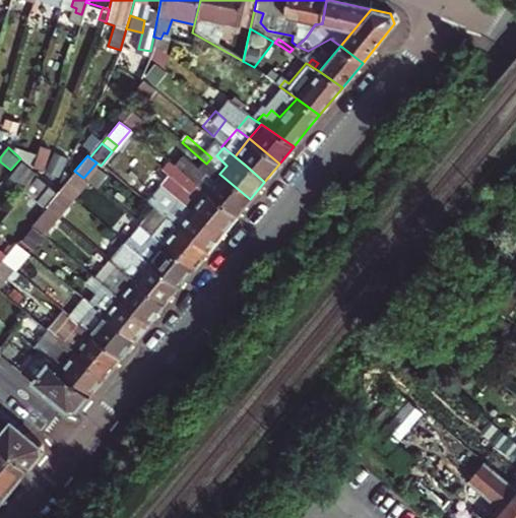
[(194,183),(236,216),(250,199),(219,174),(206,164),(199,157),(192,166),(180,156),(173,165),(188,178),(192,173),(198,178),(194,183)]
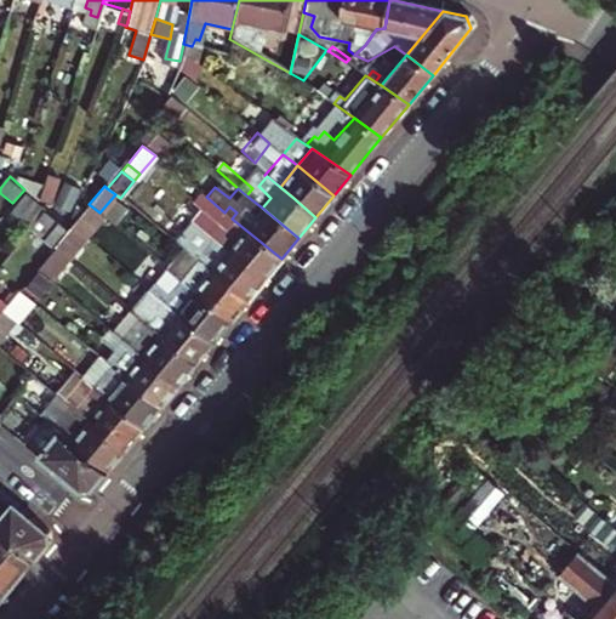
[(28,227),(43,209),(26,194),(11,213),(28,227)]
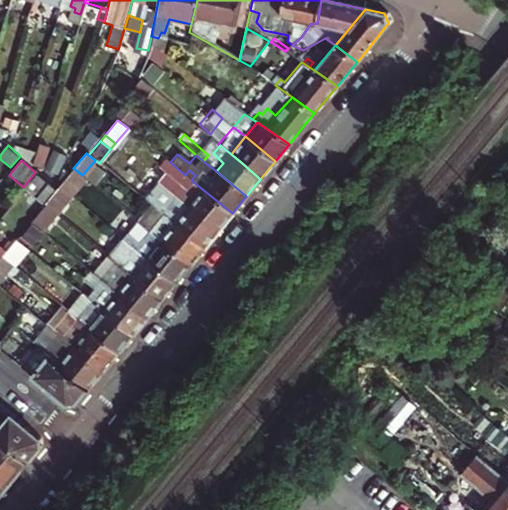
[(232,213),(191,180),(185,175),(170,162),(167,160),(160,168),(180,185),(194,198),(187,206),(217,231),(232,213)]
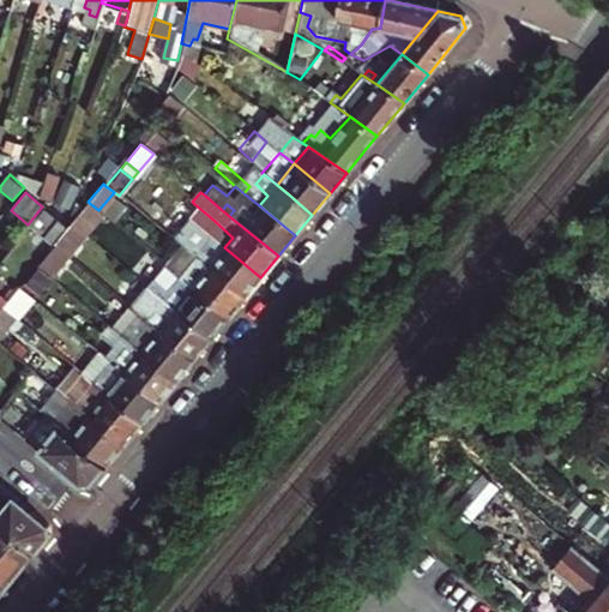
[(227,204),(222,210),(229,216),(234,210),(227,204)]
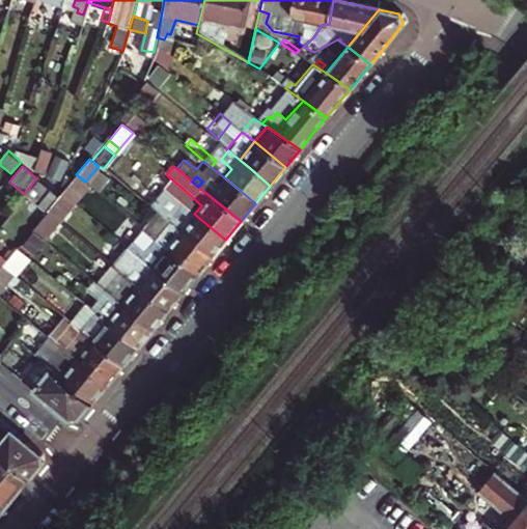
[(54,194),(39,182),(27,196),(43,209),(54,194)]
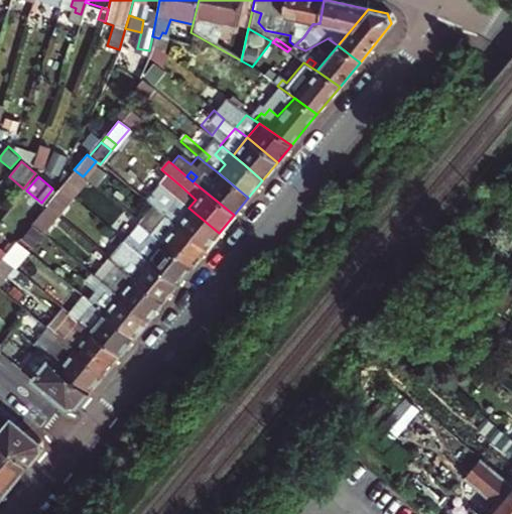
[(150,206),(151,207),(205,250),(219,233),(188,208),(174,196),(166,189),(159,183),(144,201),(150,206)]
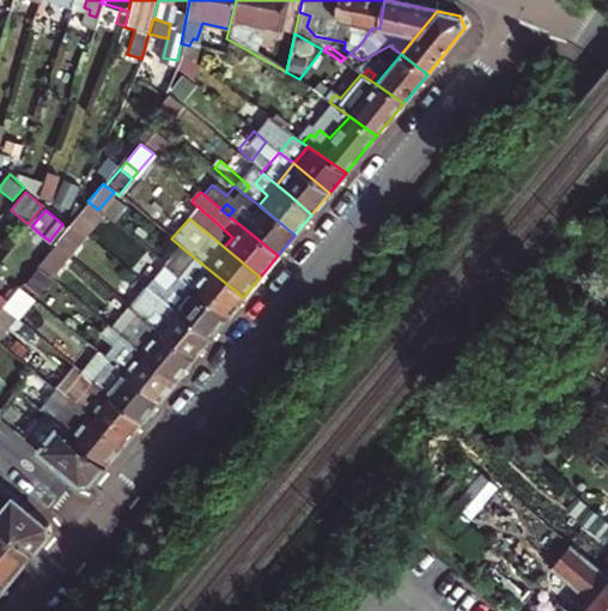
[(216,222),(207,233),(224,247),(232,237),(216,222)]
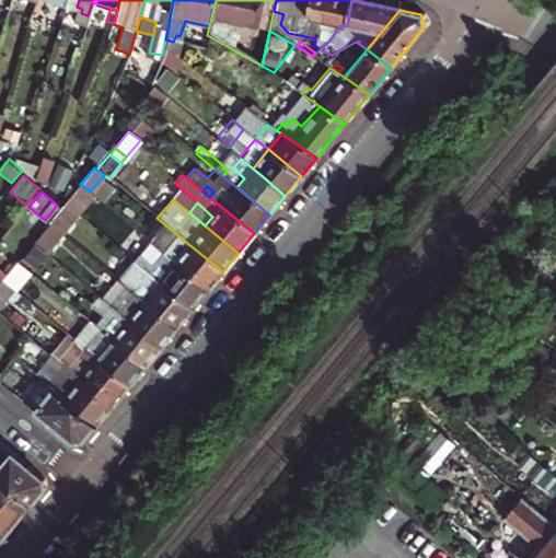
[(73,221),(60,210),(50,222),(64,233),(73,221)]
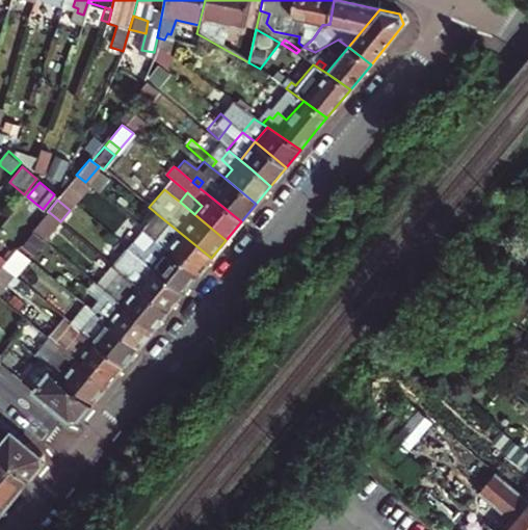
[(211,258),(156,213),(155,212),(150,219),(161,231),(158,235),(154,232),(150,237),(153,240),(196,275),(211,258)]
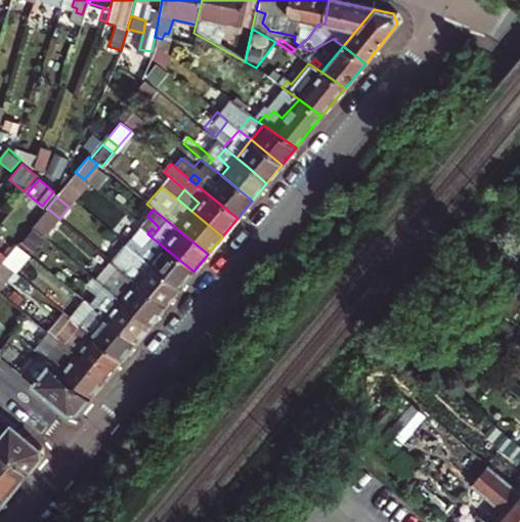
[(124,245),(128,248),(178,290),(187,279),(193,271),(150,236),(140,248),(129,238),(124,245)]
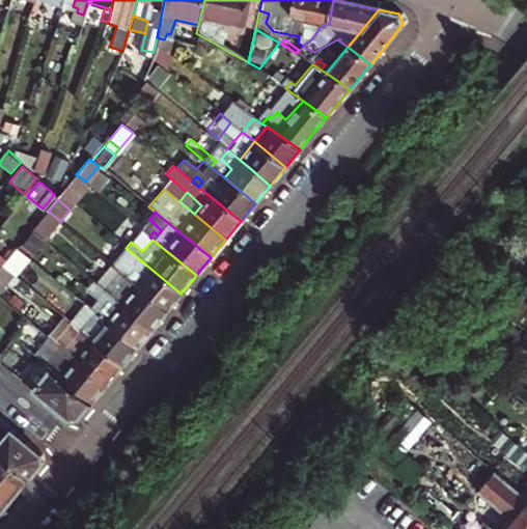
[(0,267),(9,274),(24,257),(14,248),(1,262),(0,263),(0,267)]
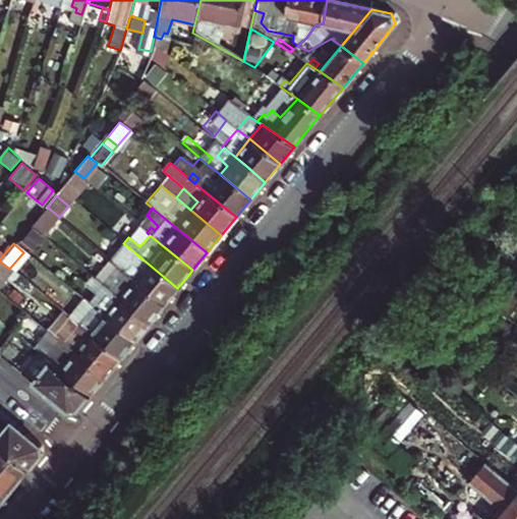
[(177,288),(127,246),(121,253),(117,264),(114,267),(163,306),(177,288)]
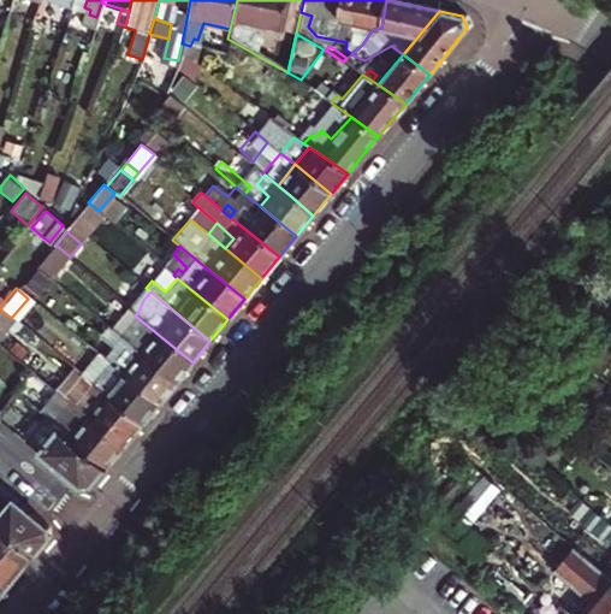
[(0,330),(11,318),(0,310),(0,330)]
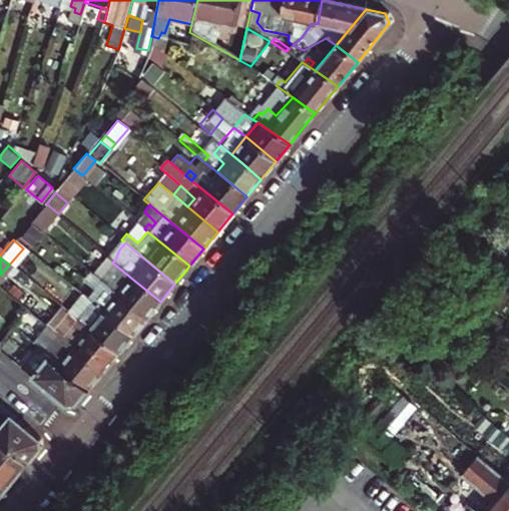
[(98,280),(99,281),(145,319),(160,302),(112,263),(98,280)]
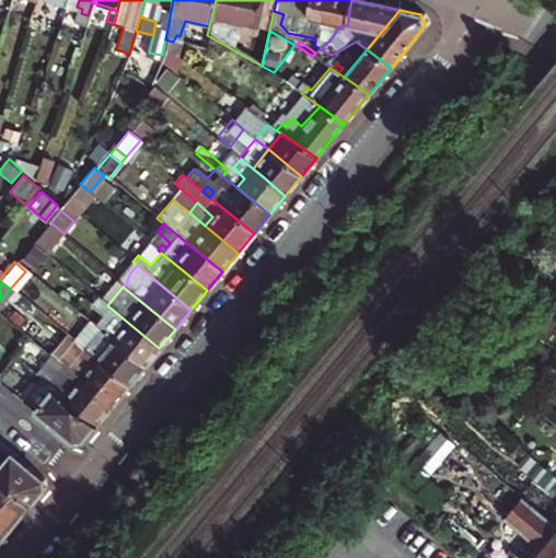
[(105,303),(93,293),(83,303),(95,314),(105,303)]
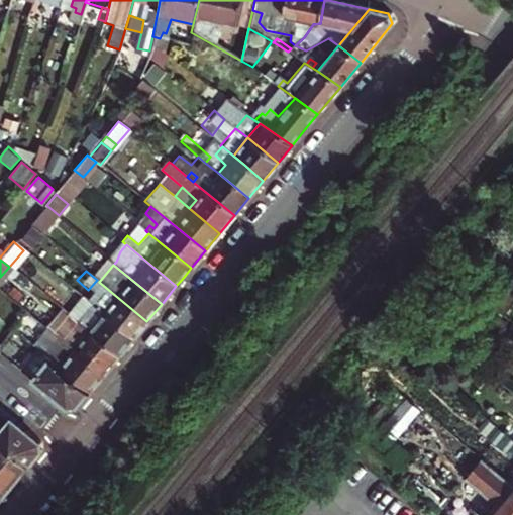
[(512,272),(512,271),(499,286),(510,295),(512,291),(512,272)]
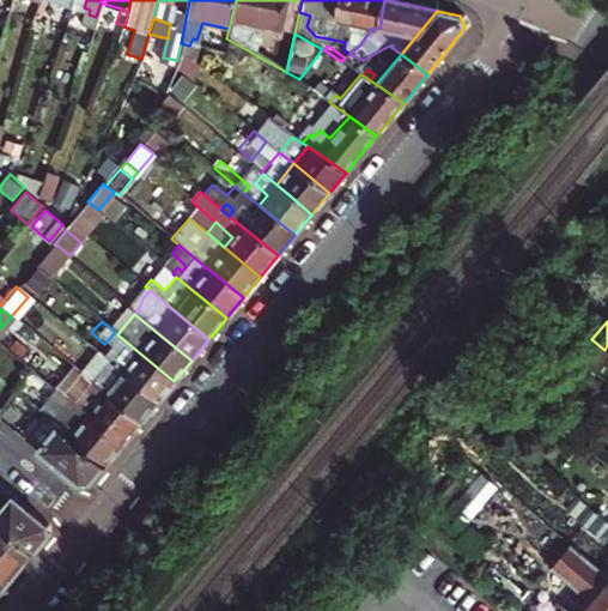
[(174,381),(119,336),(102,356),(157,401),(174,381)]
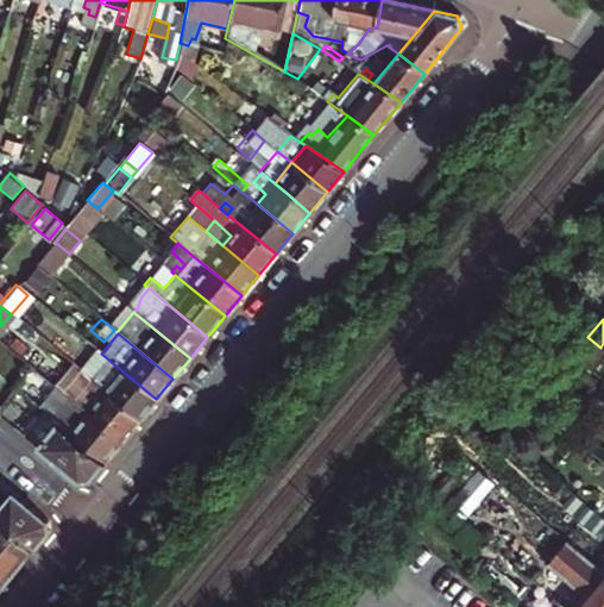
[(156,399),(101,354),(96,350),(79,370),(94,382),(104,390),(139,419),(156,399)]
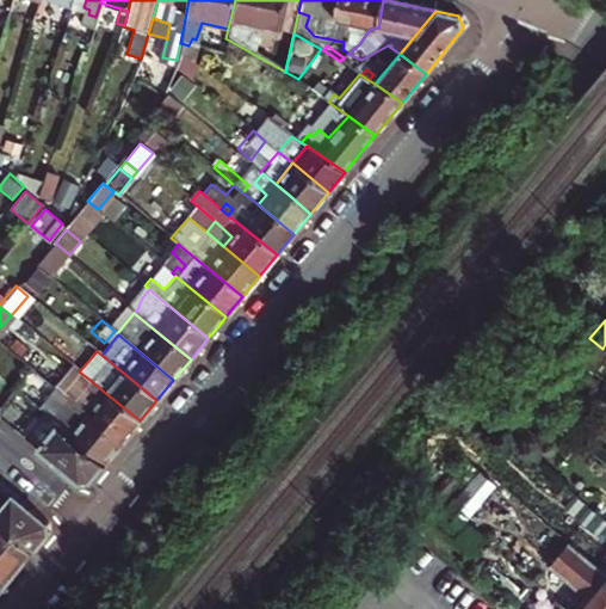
[(69,382),(61,393),(76,406),(85,395),(69,382)]
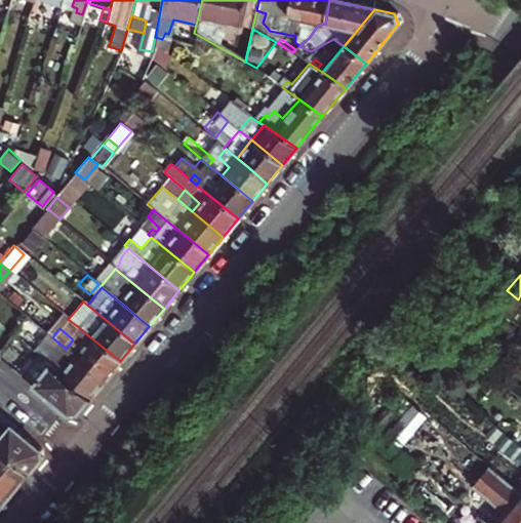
[(81,329),(73,339),(66,349),(74,355),(89,336),(81,329)]
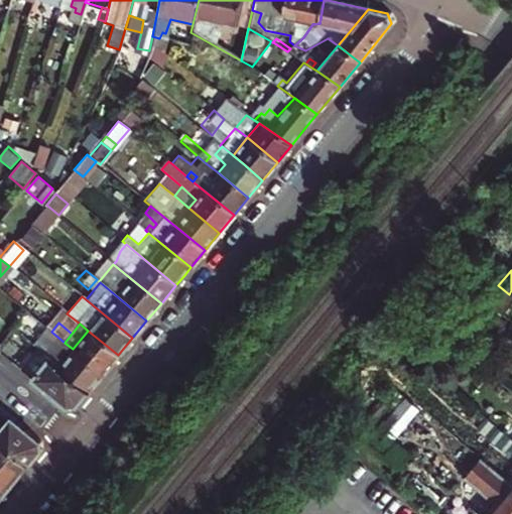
[(103,374),(73,349),(65,343),(51,332),(47,328),(32,347),(36,350),(87,392),(103,374)]
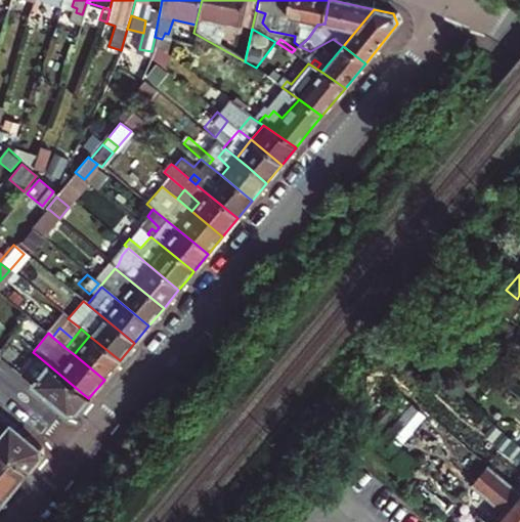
[(120,360),(89,336),(74,354),(104,380),(120,360)]
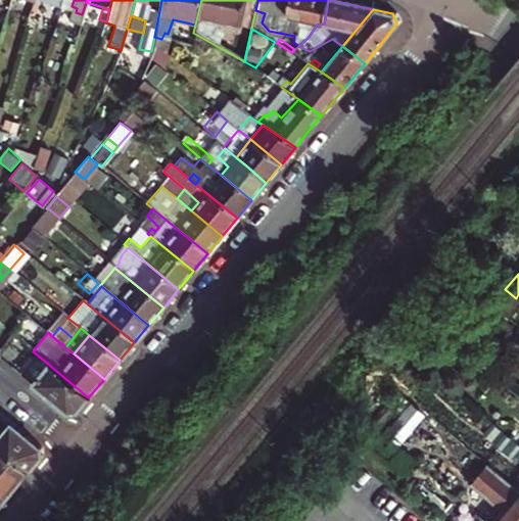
[(88,397),(37,354),(18,374),(66,414),(75,414),(88,397)]
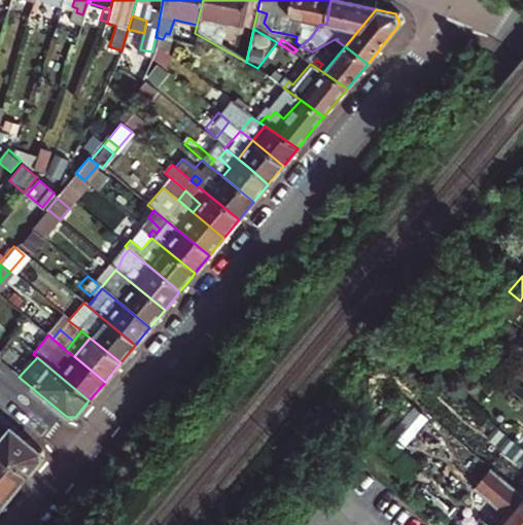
[(390,451),(425,420),(413,406),(378,438),(390,451)]
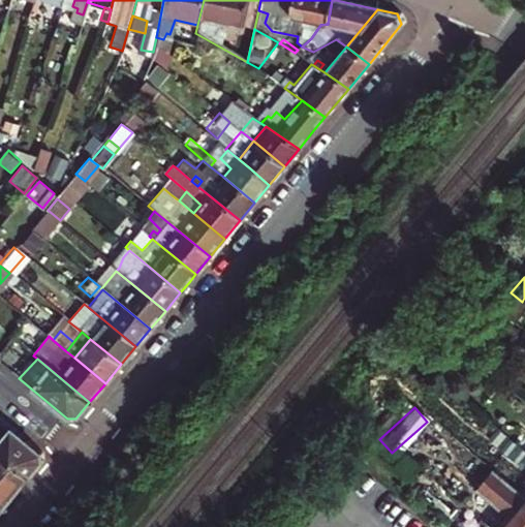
[(1,421),(0,422),(0,453),(28,476),(39,464),(38,452),(1,421)]
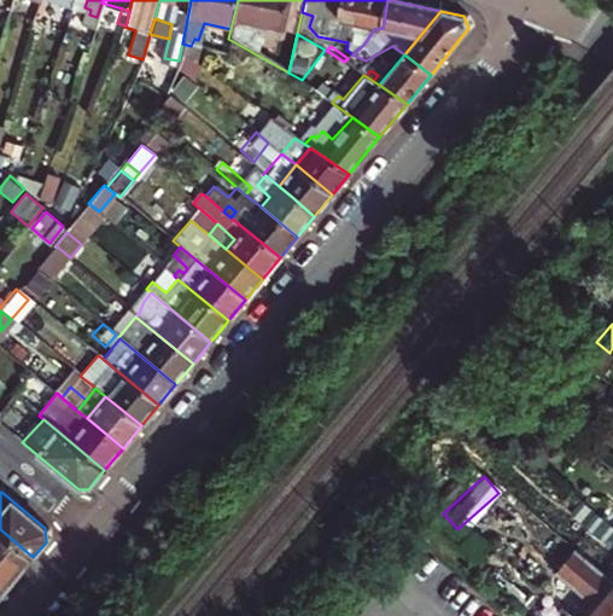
[(612,532),(612,529),(578,499),(567,511),(603,542),(612,532)]
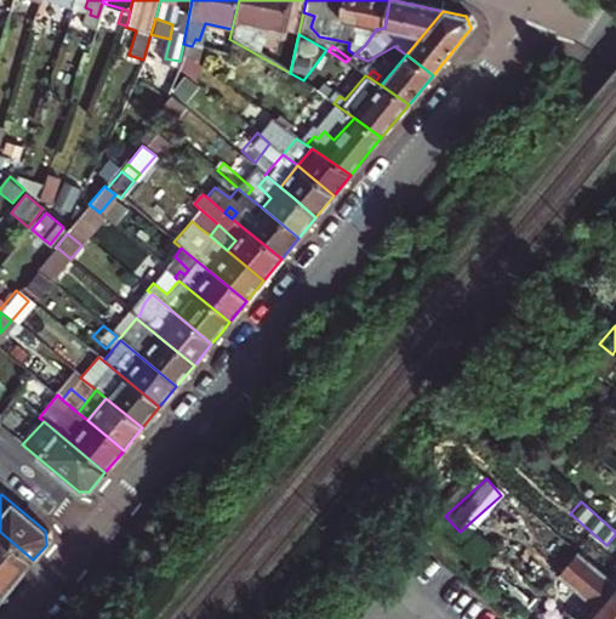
[(0,595),(3,597),(33,560),(0,532),(0,595)]
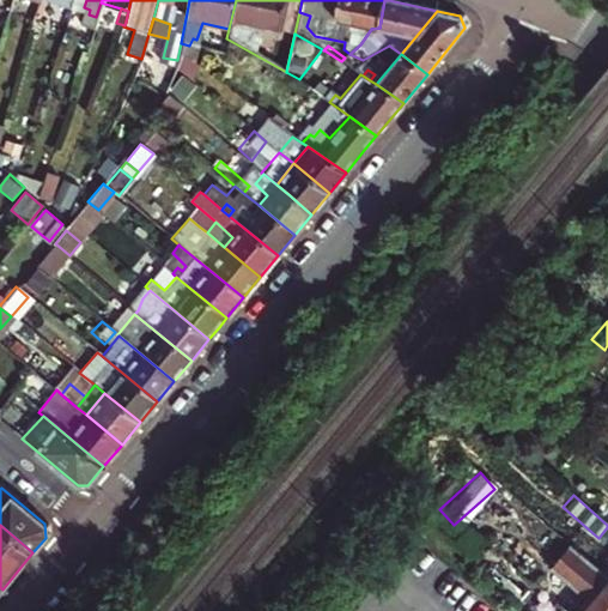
[(607,610),(607,579),(602,574),(573,549),(553,572),(584,599),(573,610),(607,610)]
